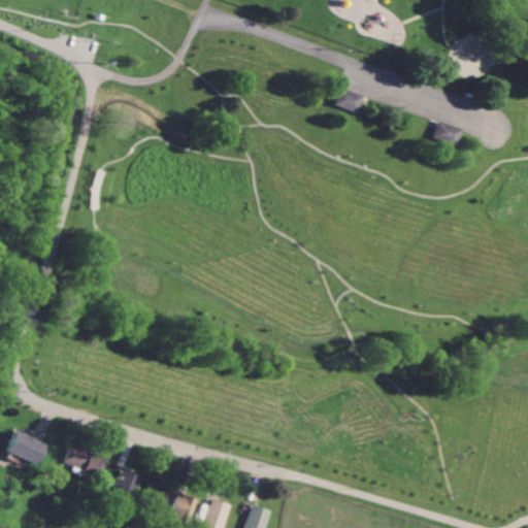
[(365,96),(340,88),(335,105),(360,113),(365,96)]
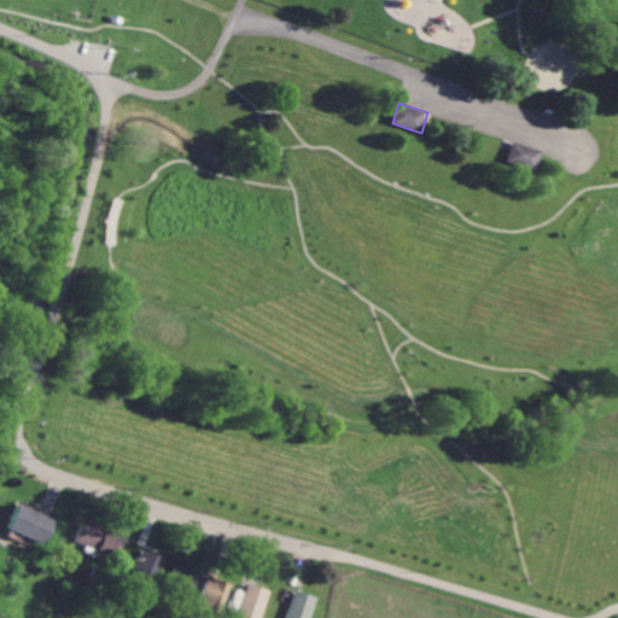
[(508,161),(537,172),(544,152),(514,141),(508,161)]
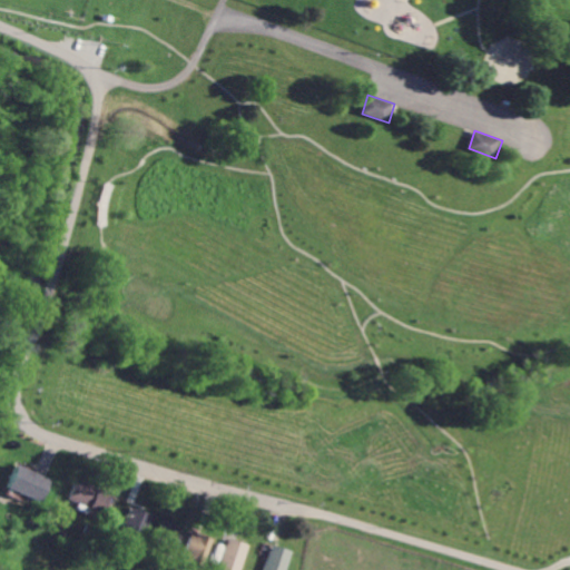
[(49,479),(16,467),(7,489),(41,502),(49,479)]
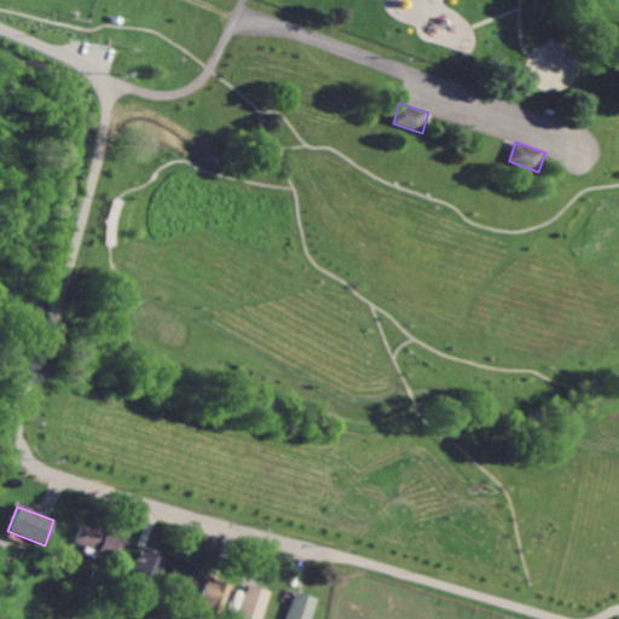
[(84,553),(114,560),(121,534),(81,525),(76,543),(86,545),(84,553)]
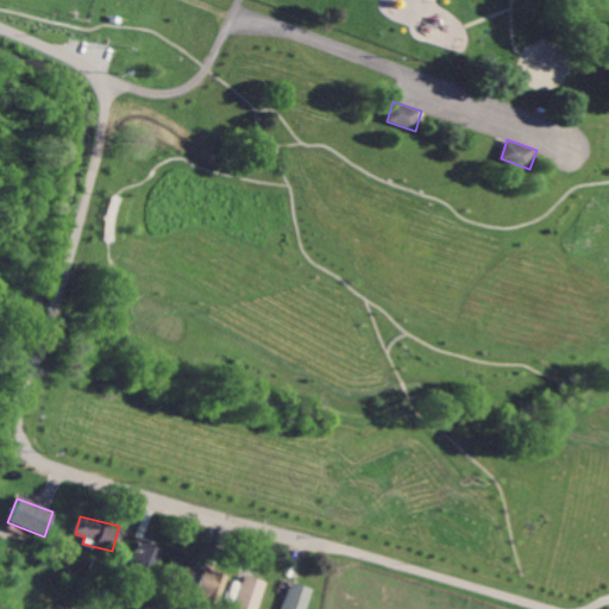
[(133,569),(158,573),(163,548),(138,544),(133,569)]
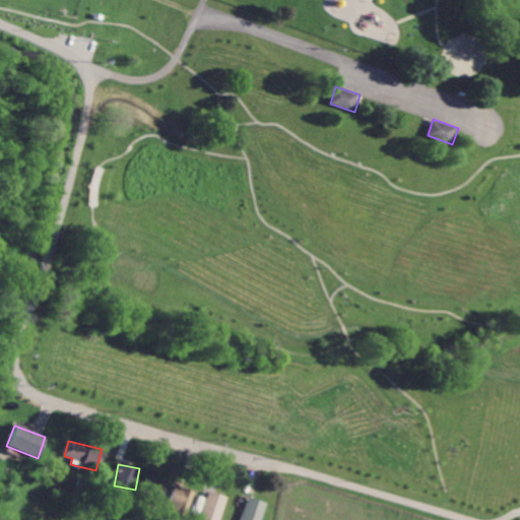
[(143,493),(160,500),(168,481),(150,475),(143,493)]
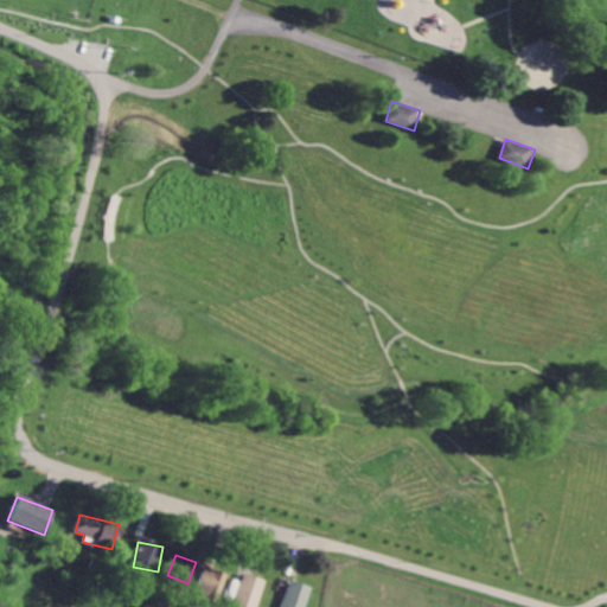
[(222,595),(225,573),(204,568),(199,592),(222,595)]
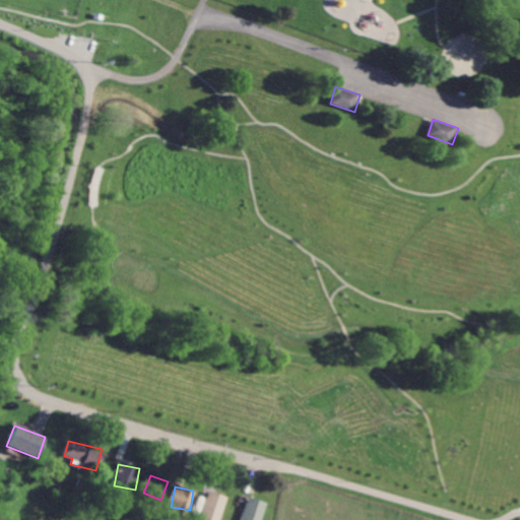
[(203,519),(218,519),(226,497),(209,492),(200,519),(203,519)]
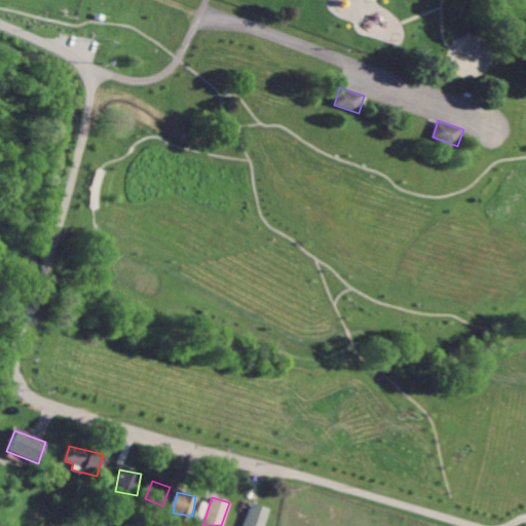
[(243,525),(264,525),(268,508),(249,503),(243,525)]
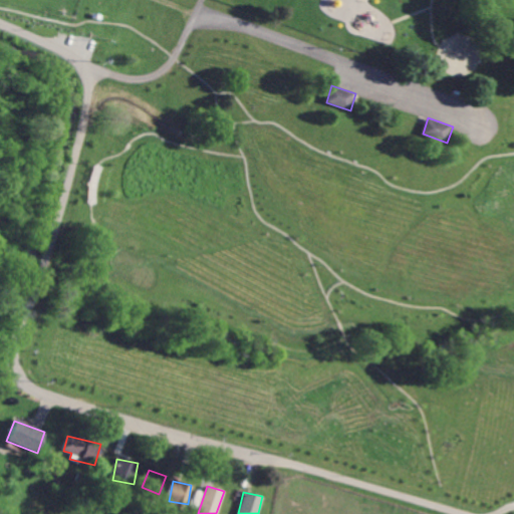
All buildings are outlined.
